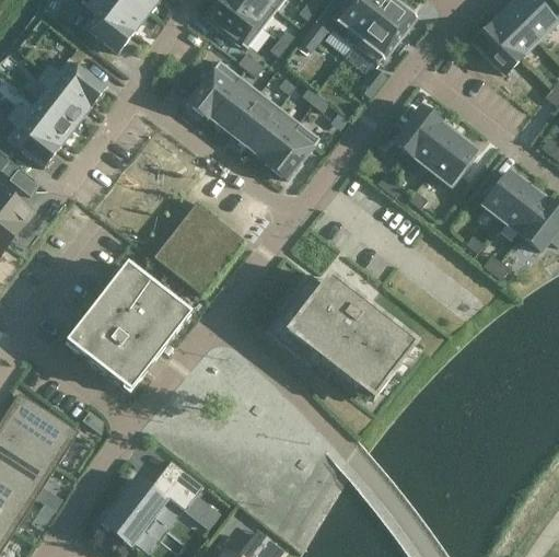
[(94,15),(84,27),(118,54),(135,33),(92,0),(90,0),(85,6),(94,14),(94,15)]
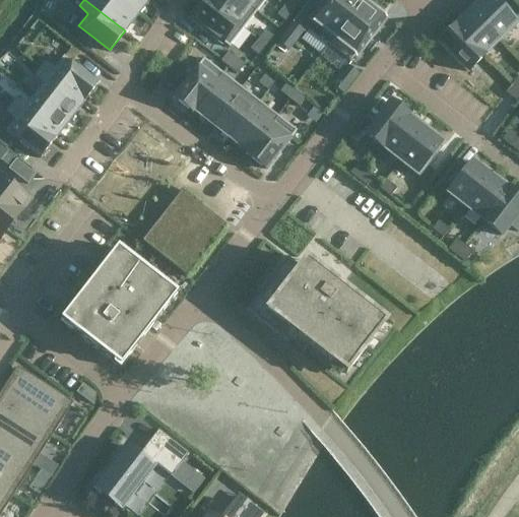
[(85,0),(125,30),(133,19),(139,12),(123,0),(85,0)]
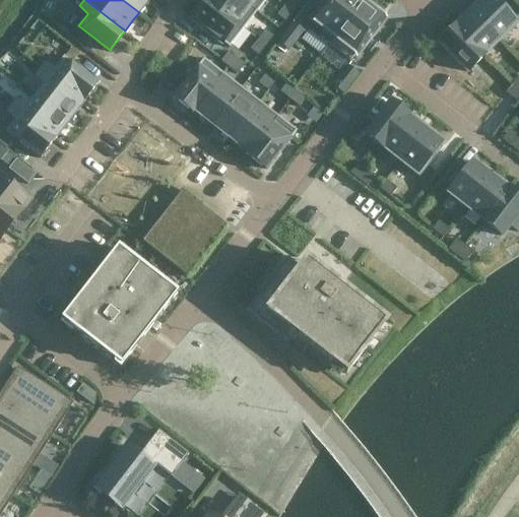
[(123,0),(139,12),(148,0),(123,0)]
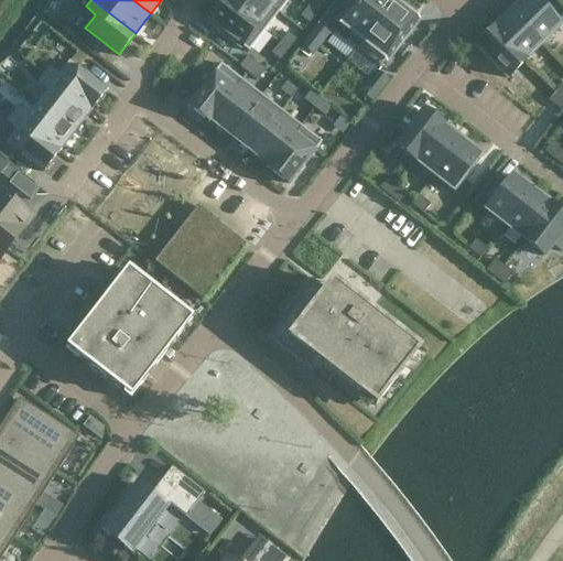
[(223,0),(209,19),(249,49),(263,30),(225,0),(223,0)]
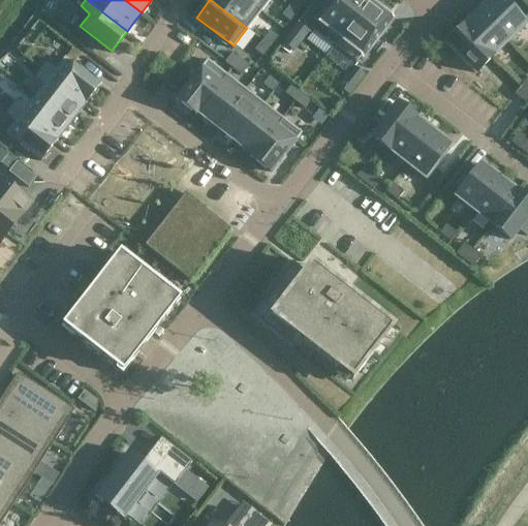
[(211,0),(247,28),(261,9),(248,0),(211,0)]
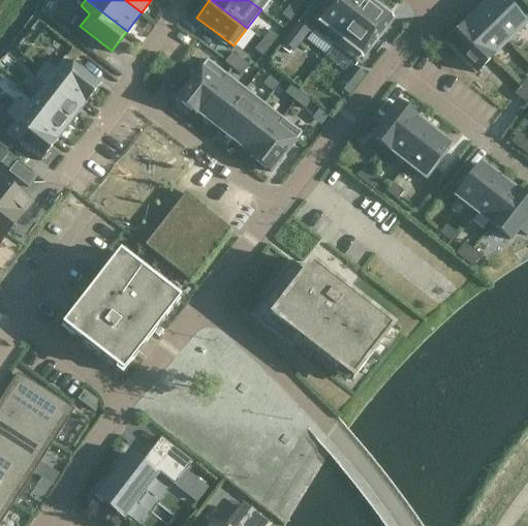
[(248,0),(261,9),(269,0),(248,0)]
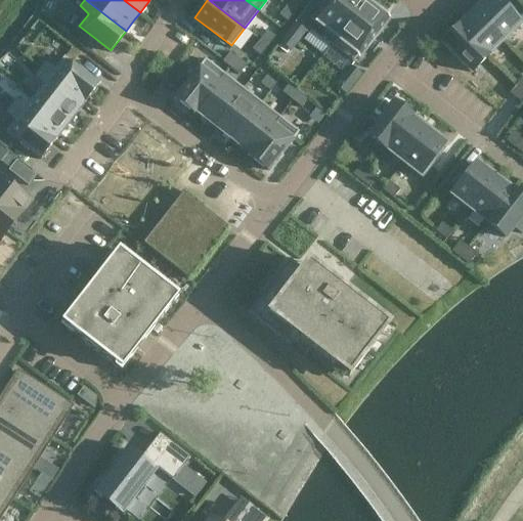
[(289,0),(287,3),(295,9),(302,0),(289,0)]
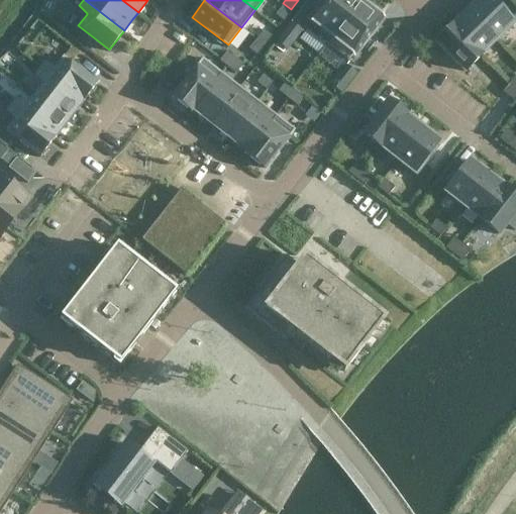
[(325,0),(306,26),(307,27),(326,42),(358,0),(325,0)]
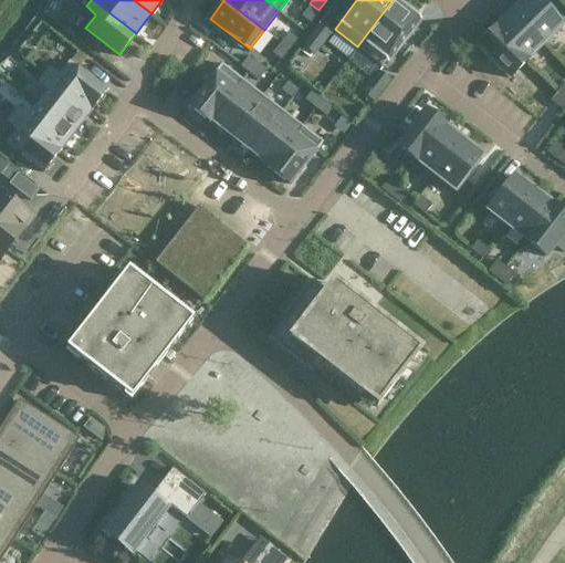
[(393,0),(357,47),(380,64),(418,17),(397,0),(393,0)]
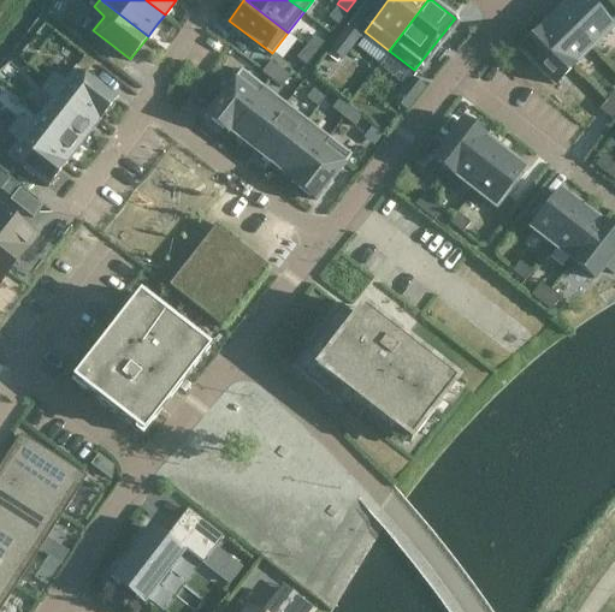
[(568,0),(559,10),(592,45),(611,25),(586,0),(568,0)]
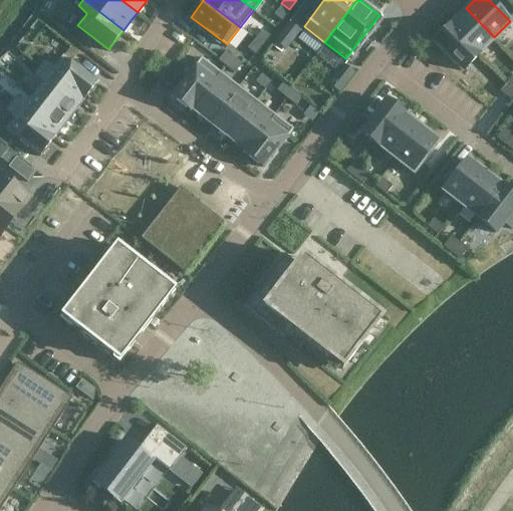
[(281,3),(274,12),(282,18),(289,9),(281,3)]
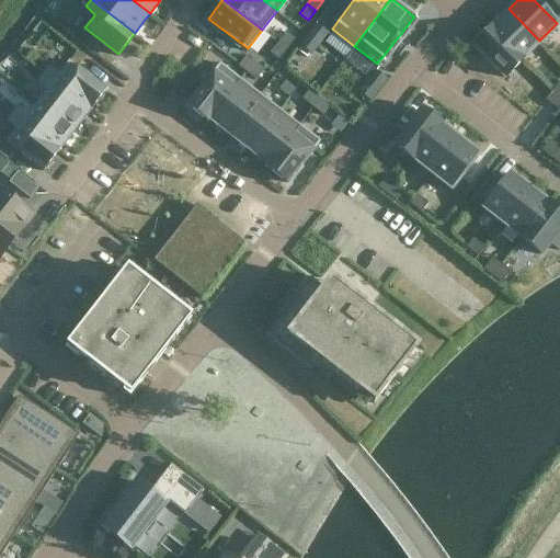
[(509,9),(491,26),(523,58),(539,41),(509,9)]
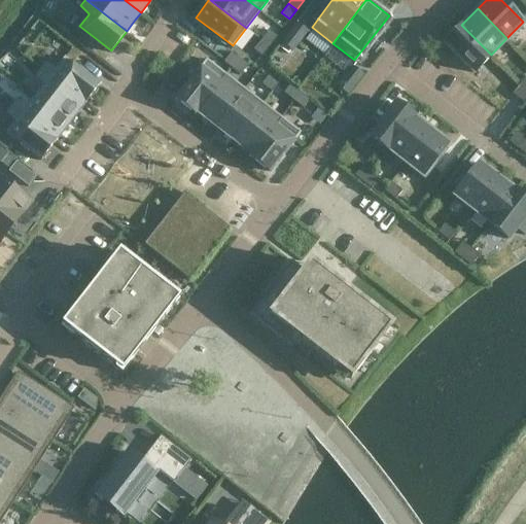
[(297,21),(281,41),(292,50),(307,33),(309,29),(297,21)]
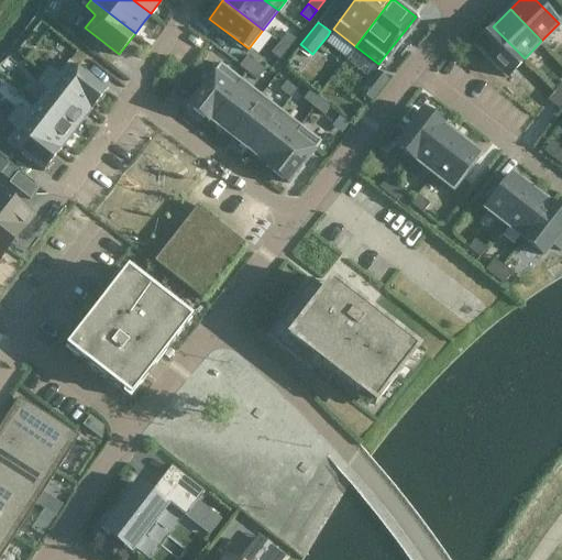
[(493,26),(476,43),(507,75),(525,58),(493,26)]
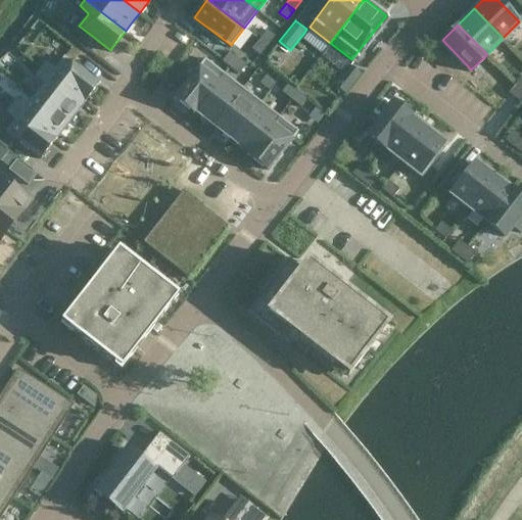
[(267,28),(259,38),(268,44),(275,34),(267,28)]
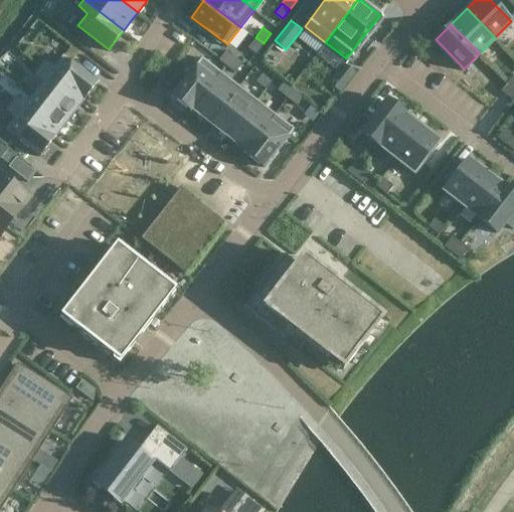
[(255,37),(247,46),(255,52),(264,43),(255,37)]
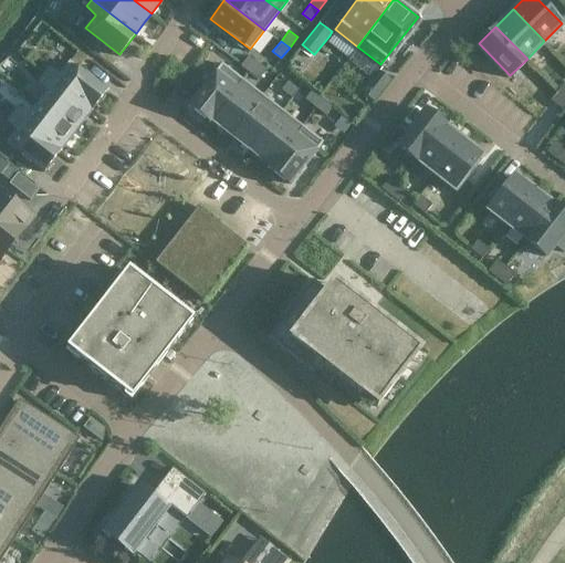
[(44,71),(43,72),(92,110),(108,89),(79,66),(87,55),(79,49),(76,53),(71,59),(70,59),(60,71),(49,65),(44,71)]
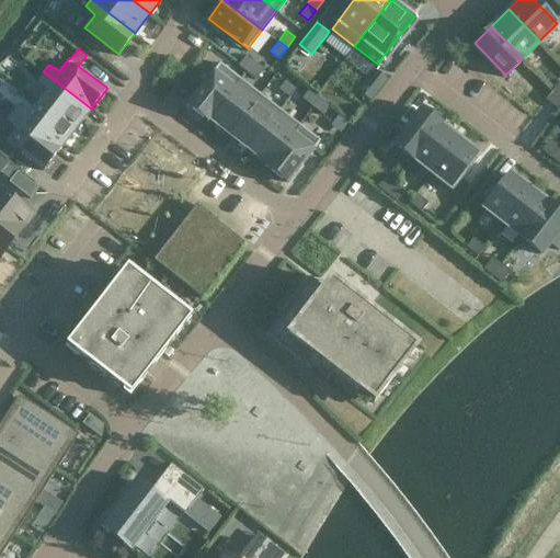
[(247,53),(238,64),(247,70),(255,60),(247,53)]
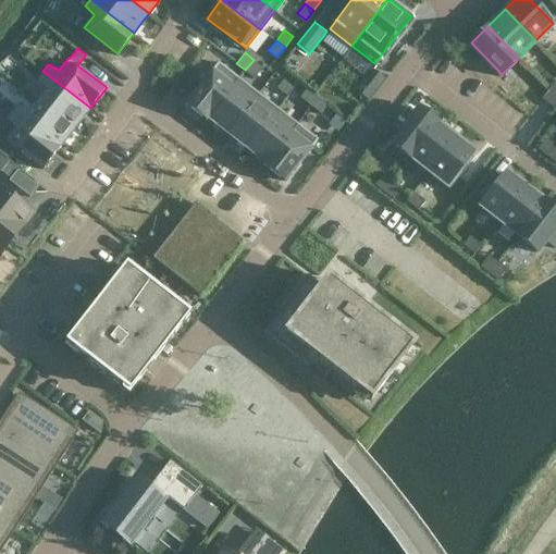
[(219,60),(185,103),(206,120),(239,76),(219,60)]
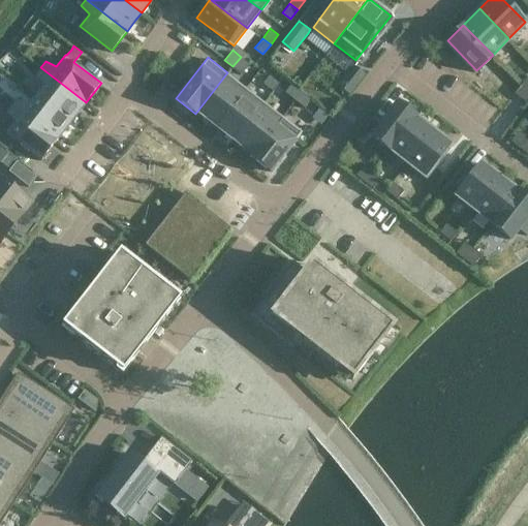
[(241,57),(233,66),(241,72),(248,63),(241,57)]
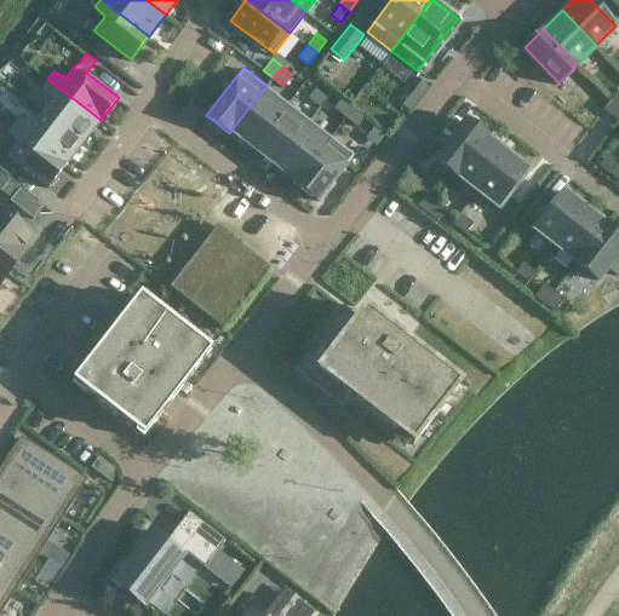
[(414,74),(396,98),(410,109),(418,98),(429,85),(414,74)]
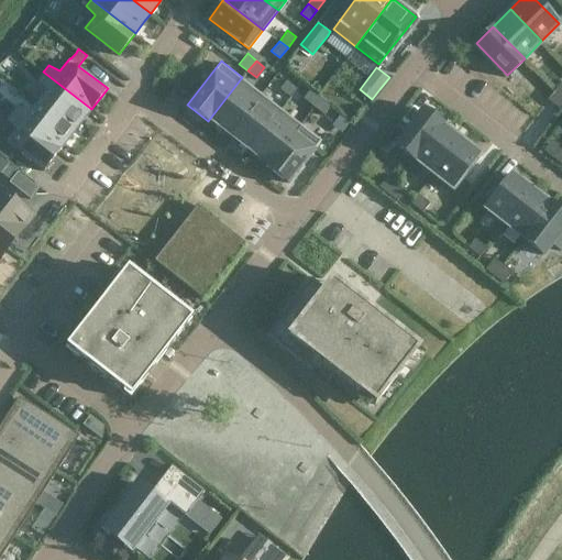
[(47,87),(37,99),(76,129),(91,109),(43,72),(39,78),(47,87)]
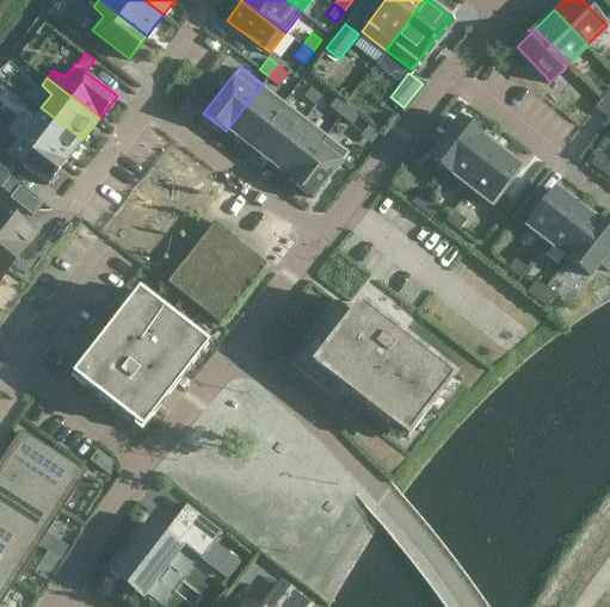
[(263,84),(226,131),(226,132),(228,130),(248,146),(284,100),(263,84)]
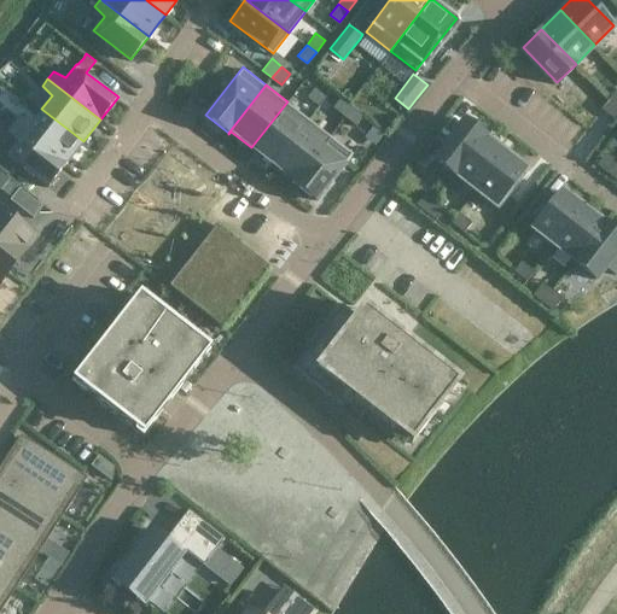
[(315,86),(308,95),(319,105),(326,95),(315,86)]
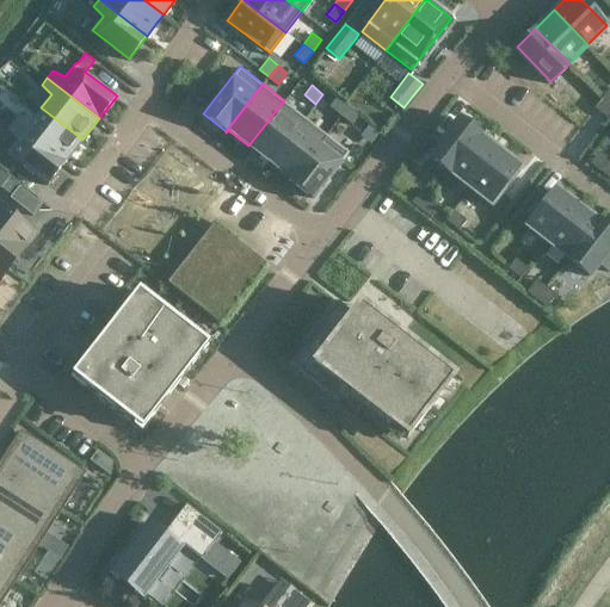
[(337,95),(330,105),(340,113),(347,104),(337,95)]
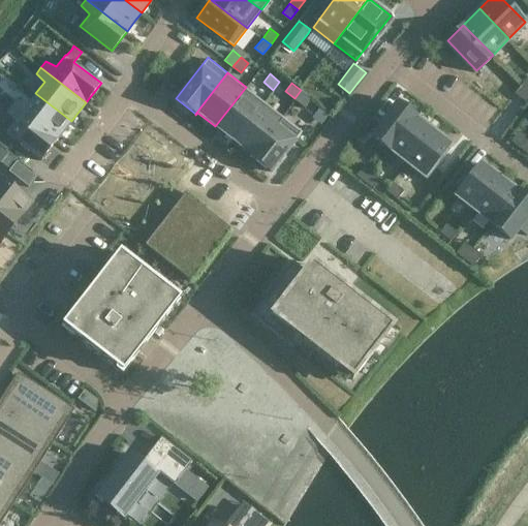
[(527,88),(522,84),(515,92),(526,100),(527,97),(527,88)]
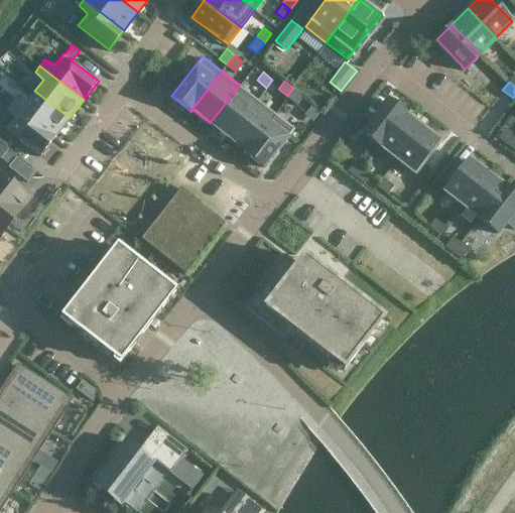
[(240,85),(210,123),(228,137),(258,99),(240,85)]
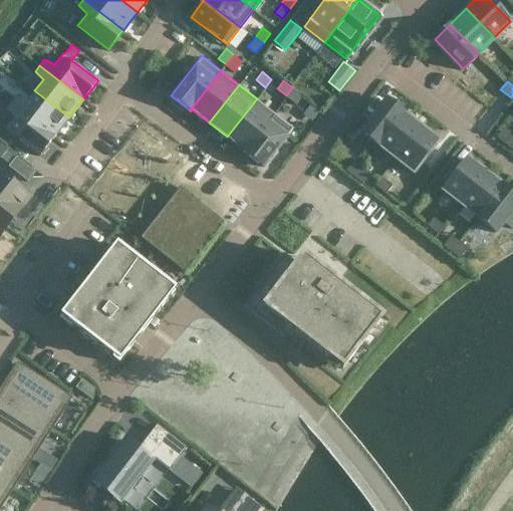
[(292,87),(286,95),(296,103),(302,95),(292,87)]
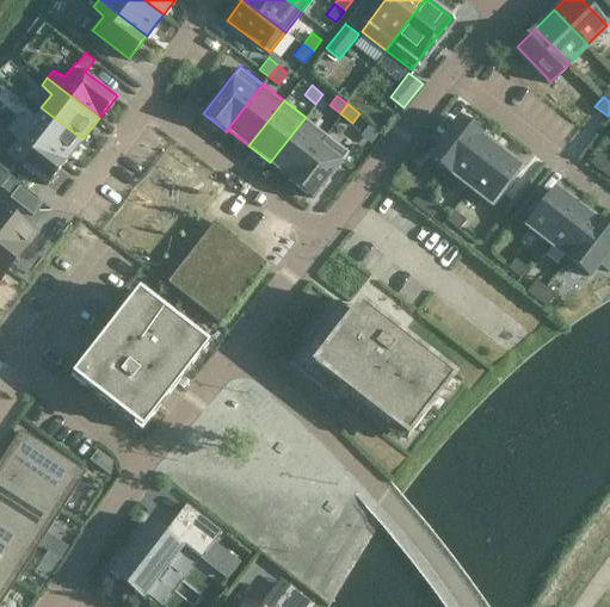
[(14,121),(13,121),(66,161),(76,148),(82,140),(41,107),(31,119),(19,113),(18,115),(14,121)]
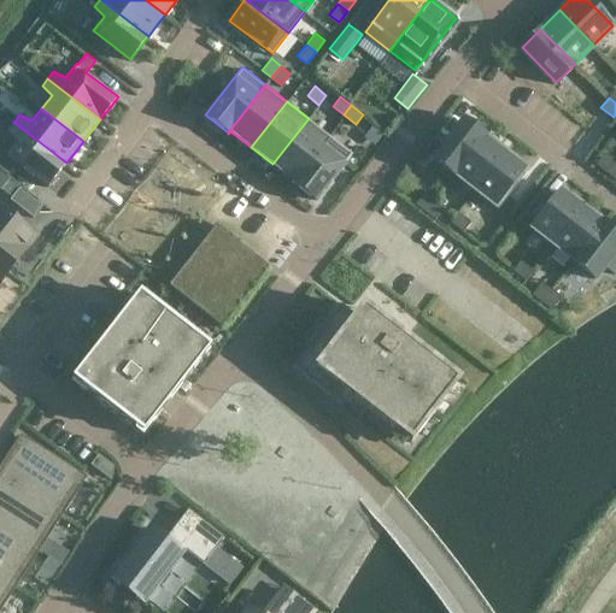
[(309,118),(273,164),(293,181),(329,134),(309,118)]
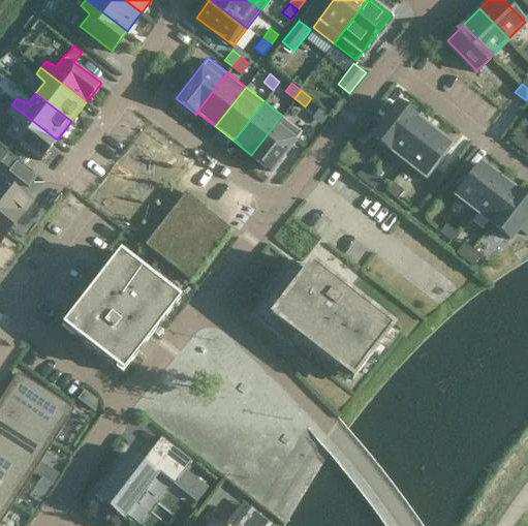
[(397,102),(372,133),(391,148),(414,116),(397,102)]
